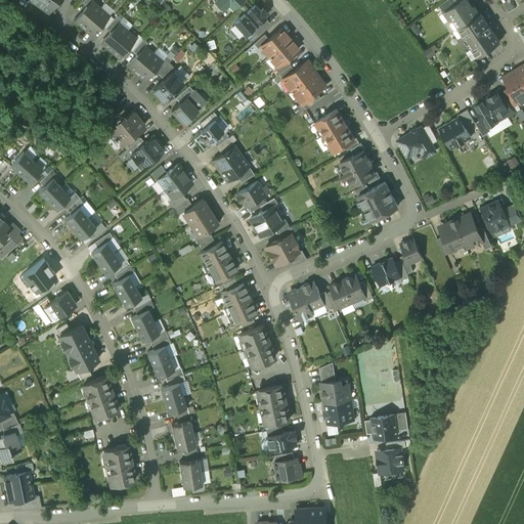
[(32,0),(48,10),(55,0),(54,0),(32,0)]
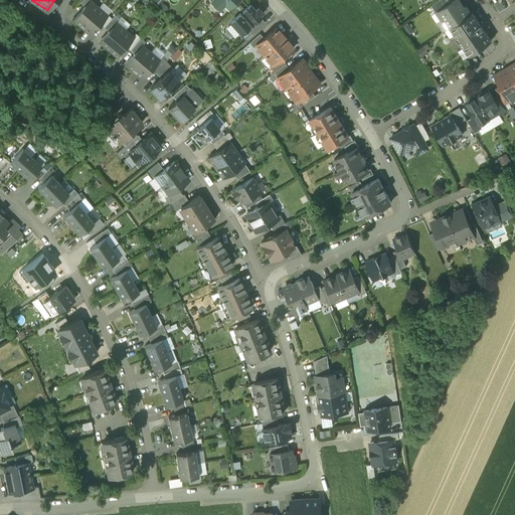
[(213,0),(212,2),(211,3),(218,10),(219,8),(219,9),(224,4),(228,8),(235,0),(213,0)]
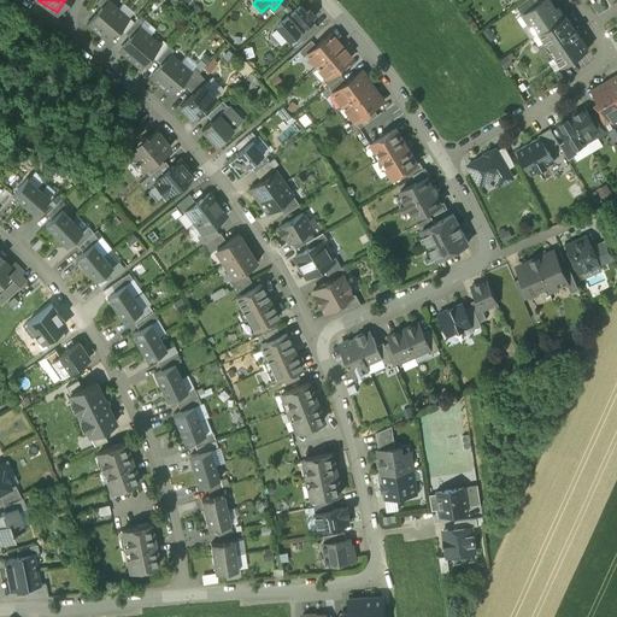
[(530,0),(526,0),(517,6),(521,13),(534,4),(530,0)]
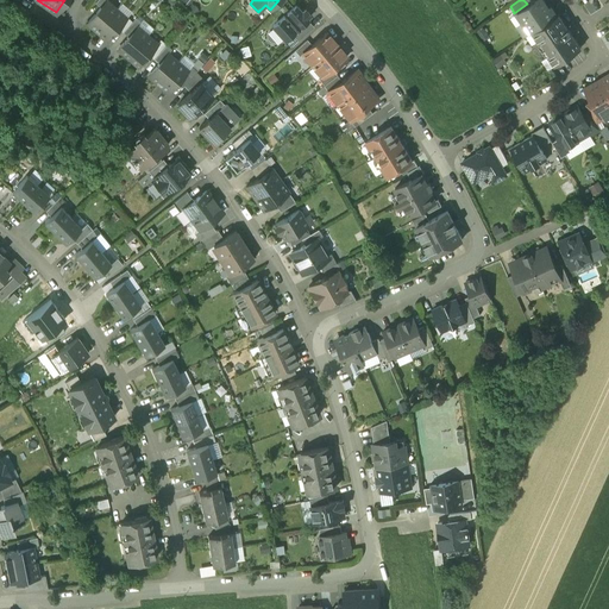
[(542,0),(537,0),(516,14),(522,23),(522,24),(526,23),(532,32),(556,16),(551,7),(548,10),(542,0)]
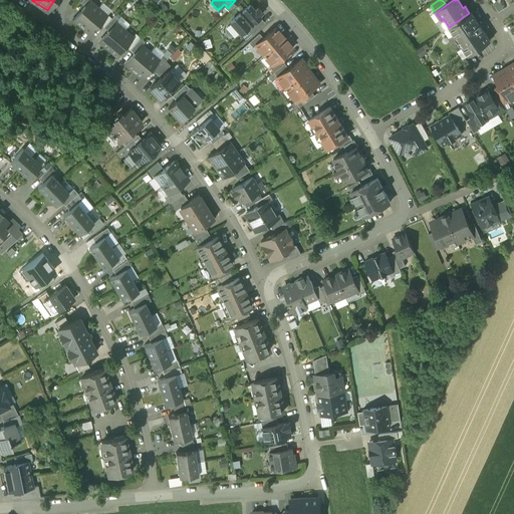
[(85,6),(73,20),(81,27),(98,8),(89,1),(85,6)]
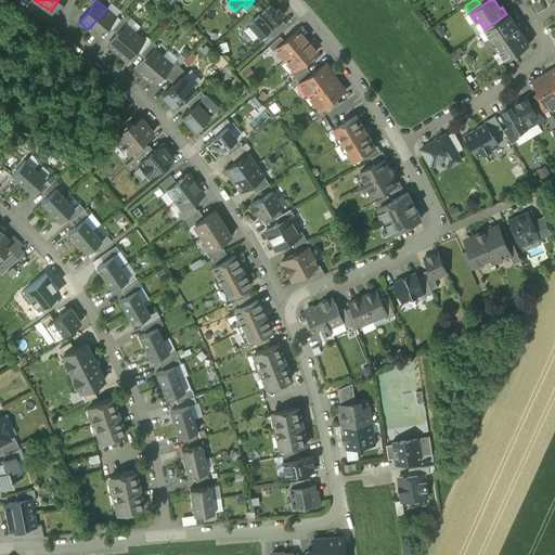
[(270,5),(248,24),(259,37),(266,31),(281,18),(280,16),(283,14),(279,9),(274,11),(270,5)]
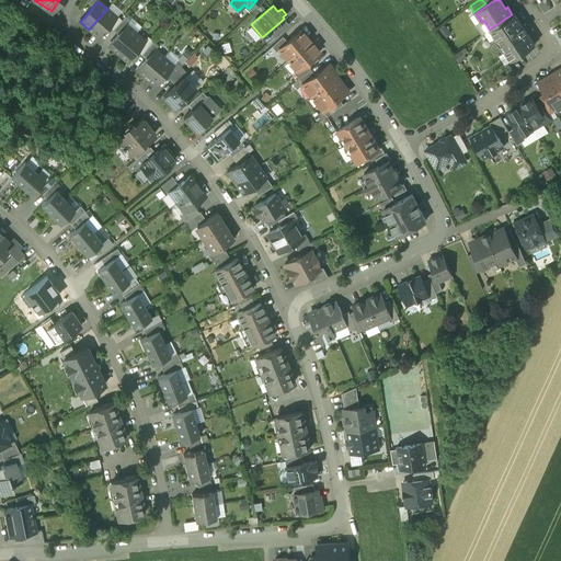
[(107,9),(89,30),(99,37),(109,25),(116,16),(107,9)]
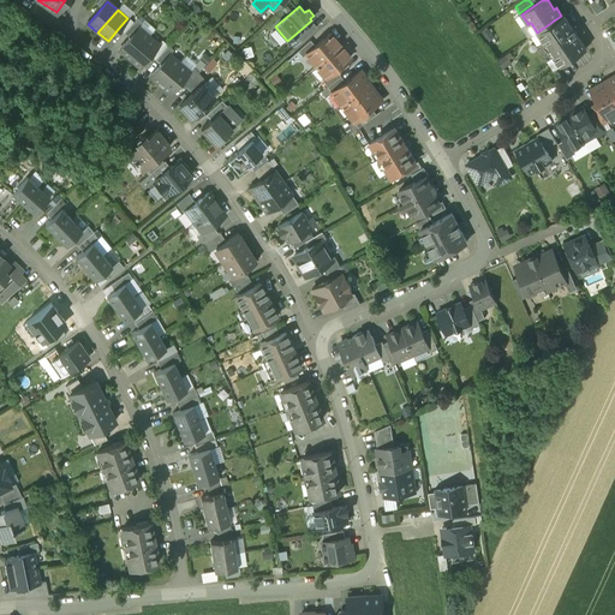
[(561,16),(537,33),(560,66),(586,49),(563,15),(561,16)]
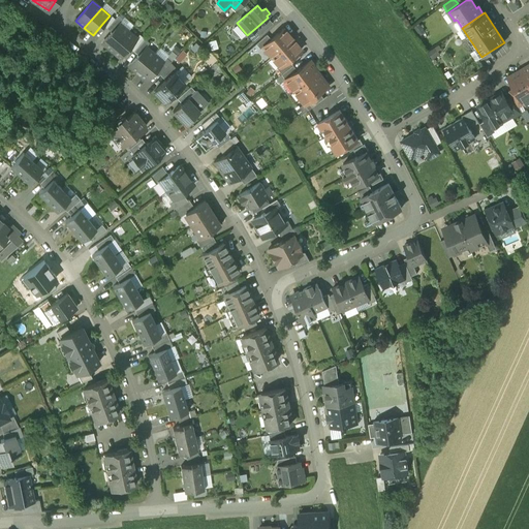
[(110,16),(102,24),(106,28),(115,19),(111,14),(110,16)]
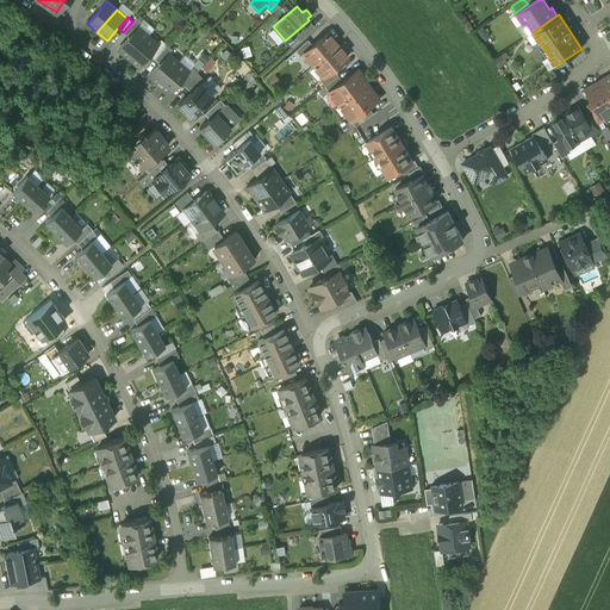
[(132,22),(123,32),(129,37),(137,26),(141,23),(136,18),(132,22)]
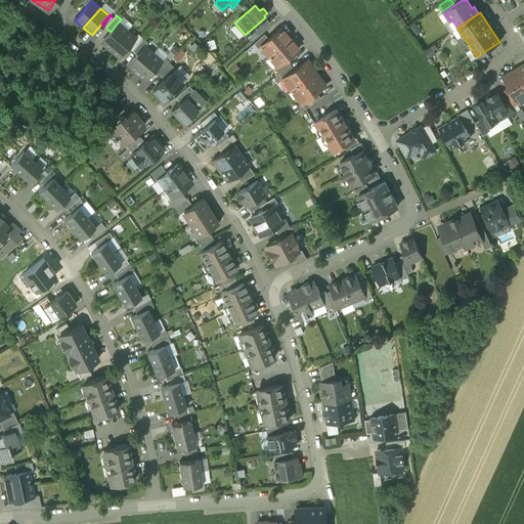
[(265,17),(251,30),(256,36),(270,24),(265,17)]
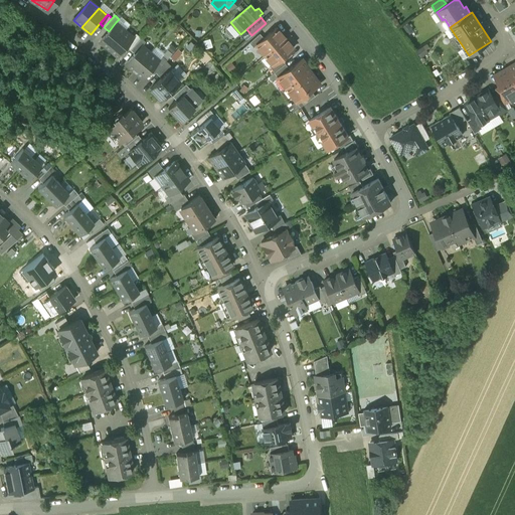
[(109,31),(100,41),(108,49),(125,30),(116,22),(109,31)]
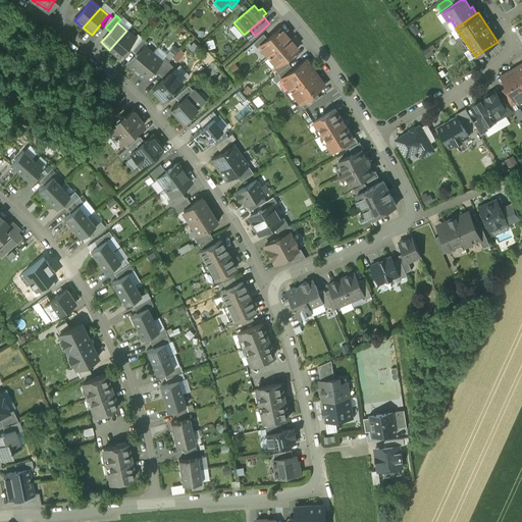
[(279,29),(269,37),(267,39),(259,46),(260,46),(268,56),(289,39),(279,29)]
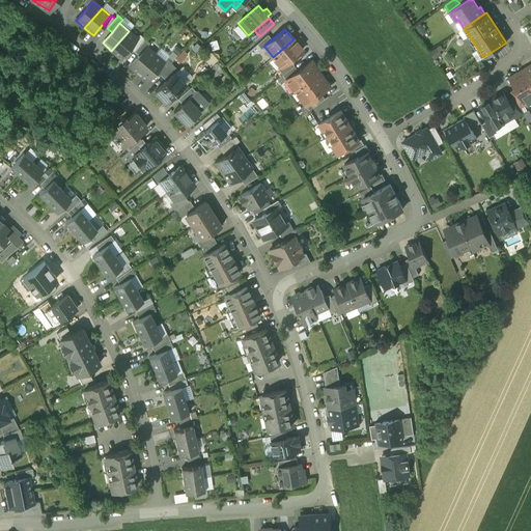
[(137,38),(129,31),(111,51),(120,58),(130,48),(137,38)]
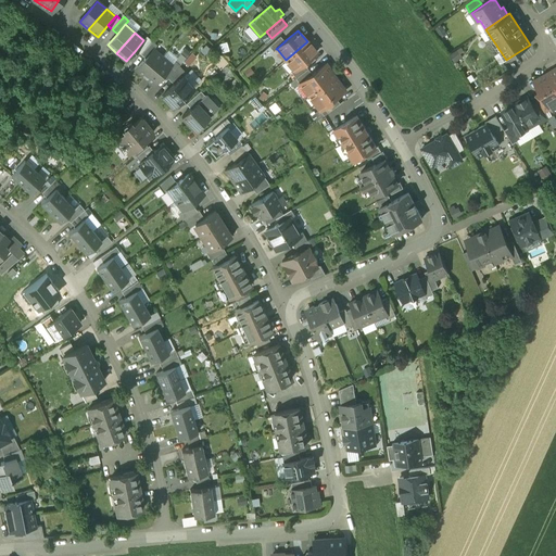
[(285,41),(280,36),(268,47),(274,52),(277,49),(276,49),(285,41)]
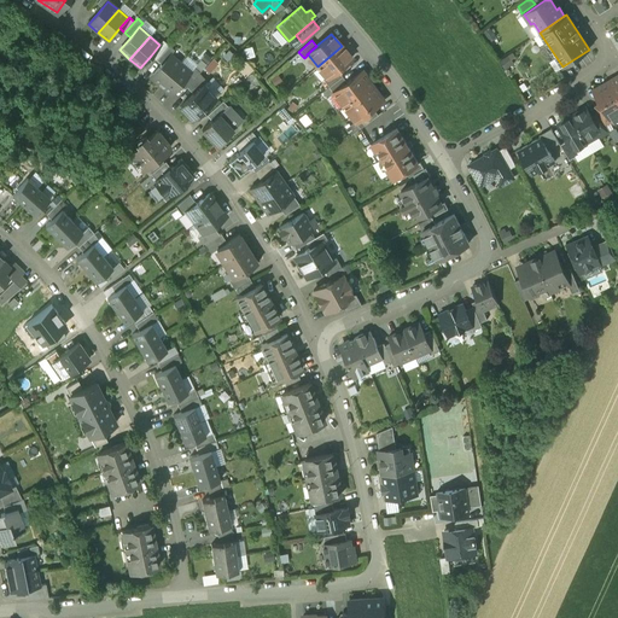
[(159,45),(151,56),(156,59),(168,45),(163,41),(159,45)]
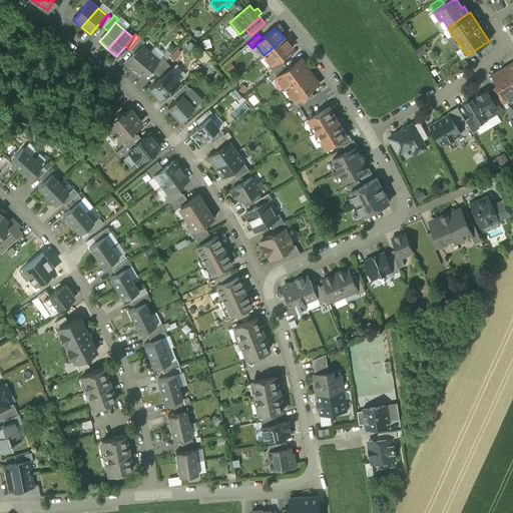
[(284,38),(264,55),(272,64),(272,65),(280,58),(282,57),(292,48),(284,38)]
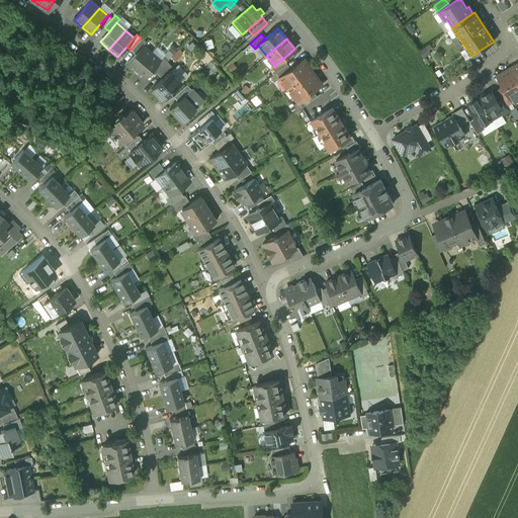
[(151,53),(143,46),(126,65),(135,72),(151,53)]
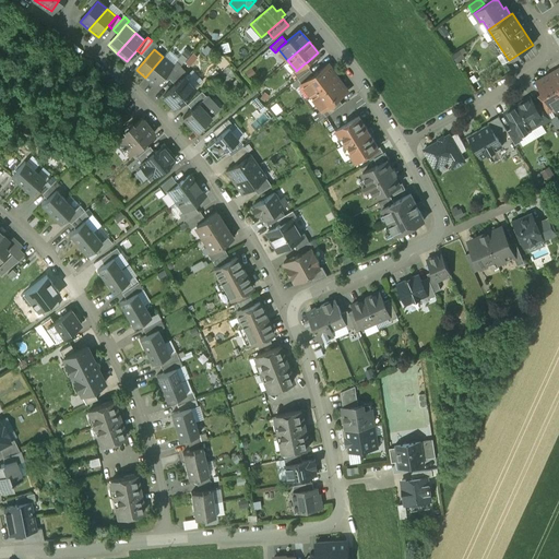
[(163,57),(145,78),(154,85),(164,74),(173,64),(163,57)]
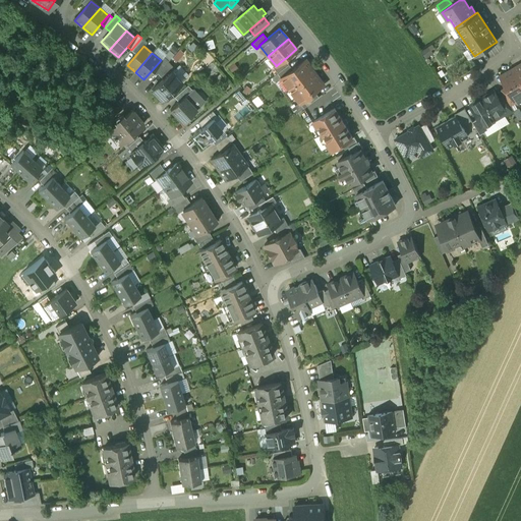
[(168,61),(164,57),(161,60),(153,69),(158,73),(168,61)]
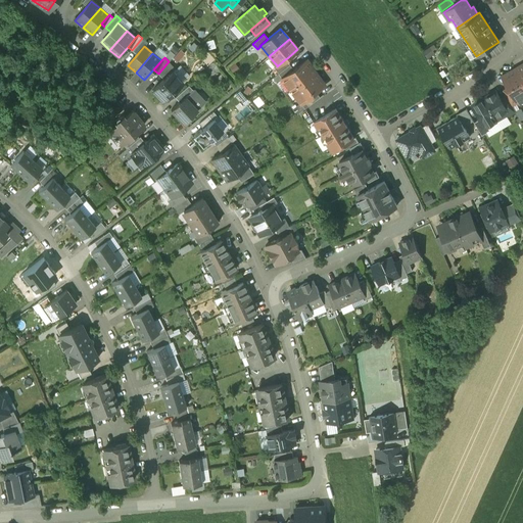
[(285,59),(277,66),(277,65),(274,68),(278,74),(289,64),(285,59)]
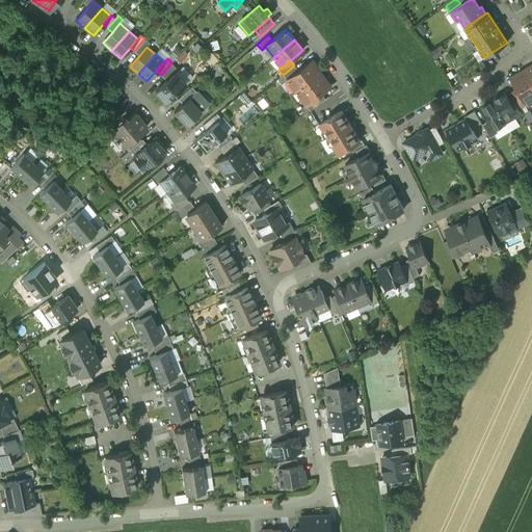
[(298,71),(286,80),(287,80),(295,91),(297,89),(320,73),(312,61),(298,71)]
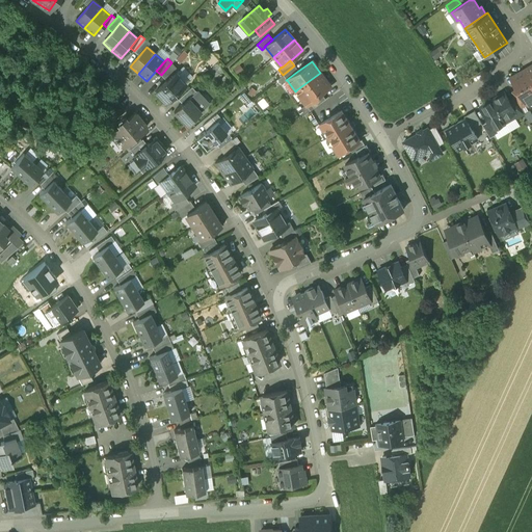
[(161,75),(166,81),(175,73),(176,73),(179,71),(171,62),(161,75)]
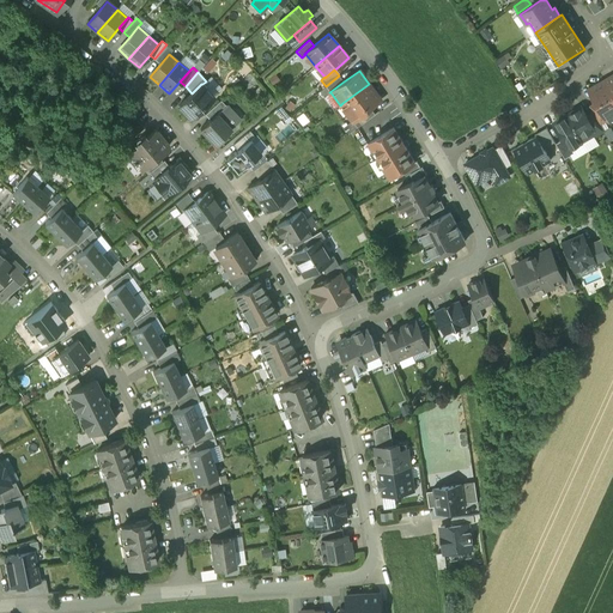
[(612,74),(602,82),(612,98),(612,74)]
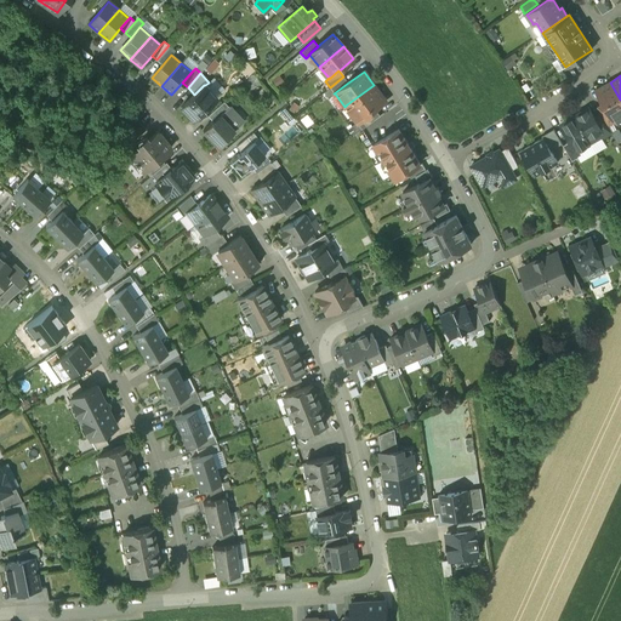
[(330,87),(324,92),(328,98),(335,93),(334,93),(348,83),(343,77),(330,87)]
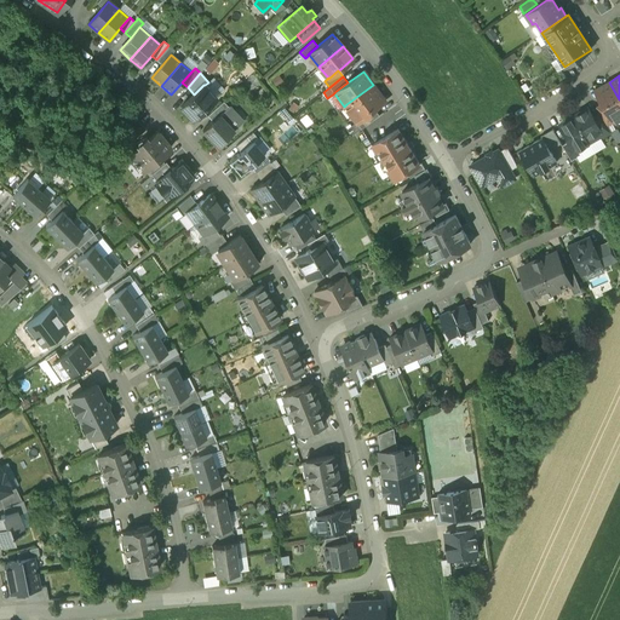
[(619,99),(609,82),(595,91),(603,104),(613,122),(619,118),(619,99)]
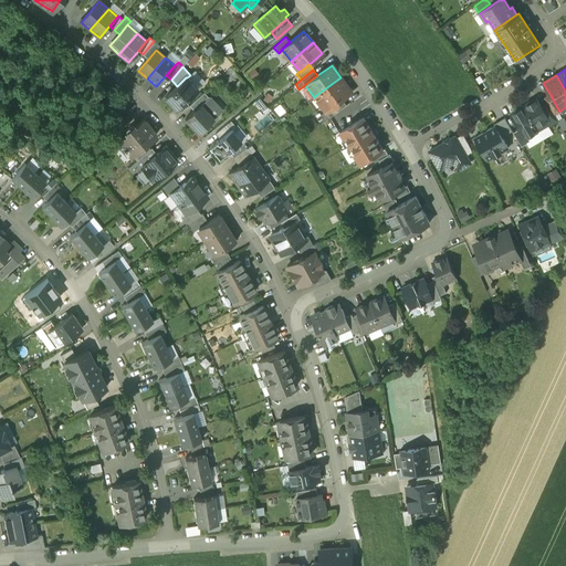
[(187,77),(186,77),(177,86),(165,97),(176,108),(197,90),(187,77)]
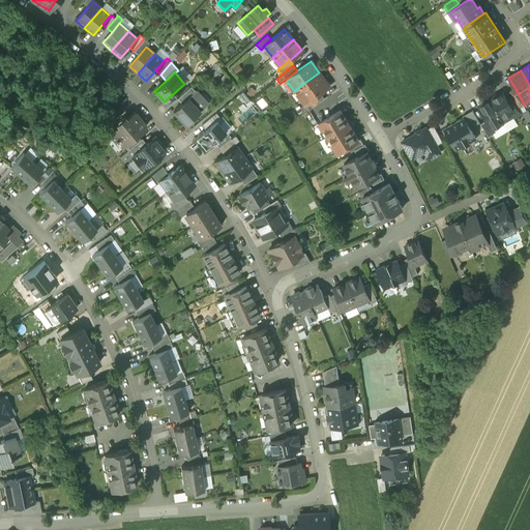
[(319,72),(296,89),(302,97),(300,99),(304,105),(319,94),(329,87),(319,72)]
